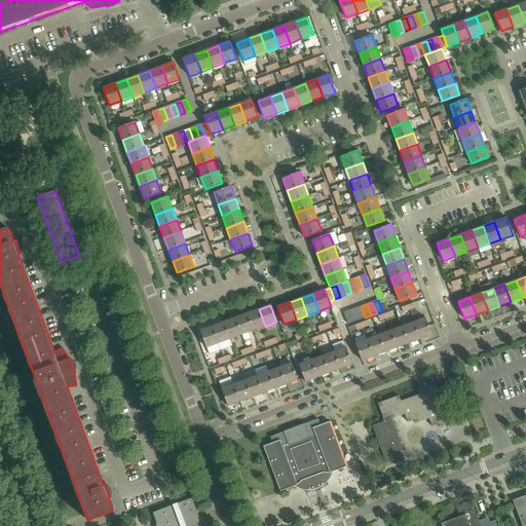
[(355,308),(360,320),(365,317),(361,306),(355,308)]
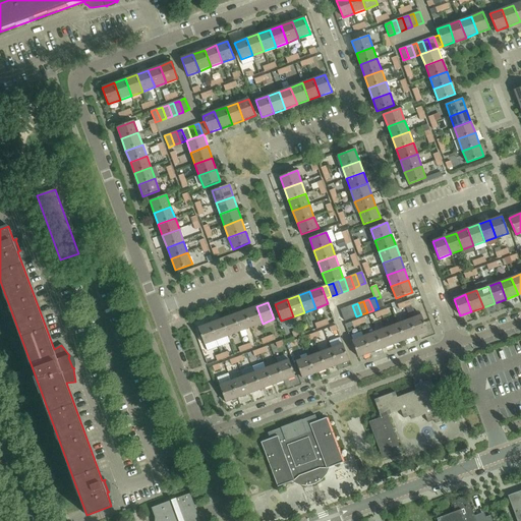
[(356,316),(352,305),(346,307),(350,320),(356,316)]
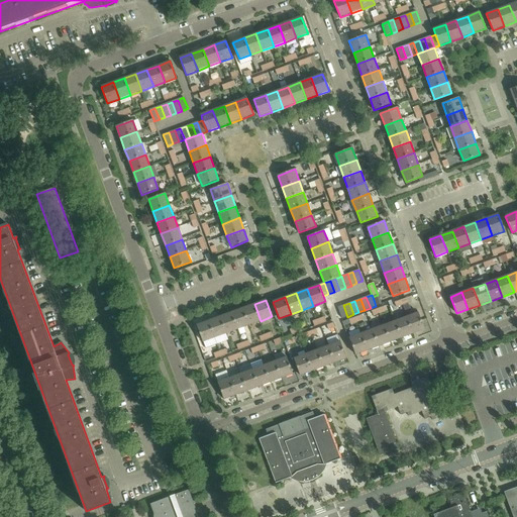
[(254,304),(242,308),(249,325),(261,321),(254,304)]
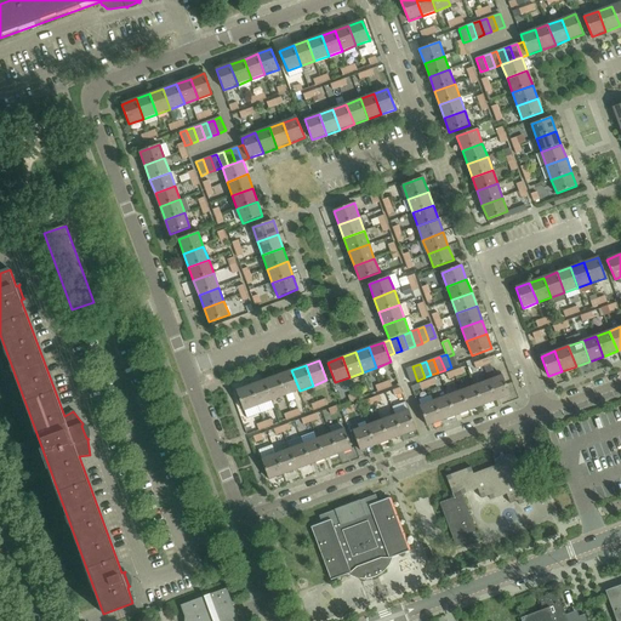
[(412,366),(405,369),(410,383),(417,381),(412,366)]
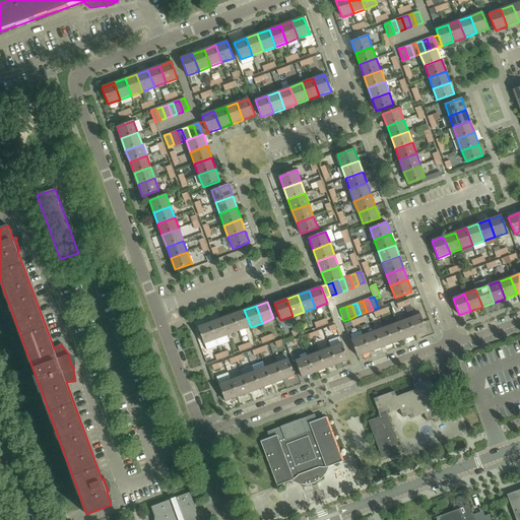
[(239,331),(251,327),(244,310),(233,314),(239,331)]
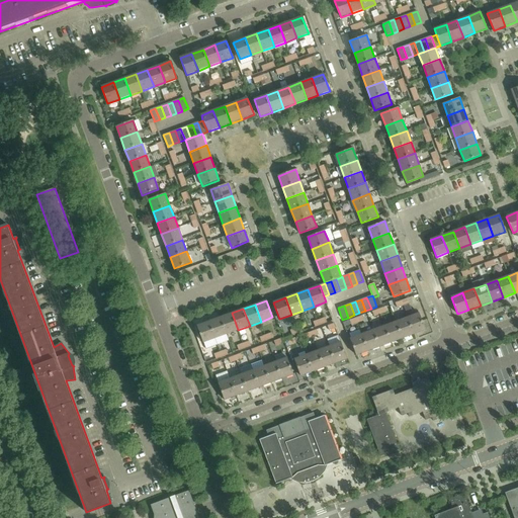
[(232,313),(221,317),(227,334),(238,330),(232,313)]
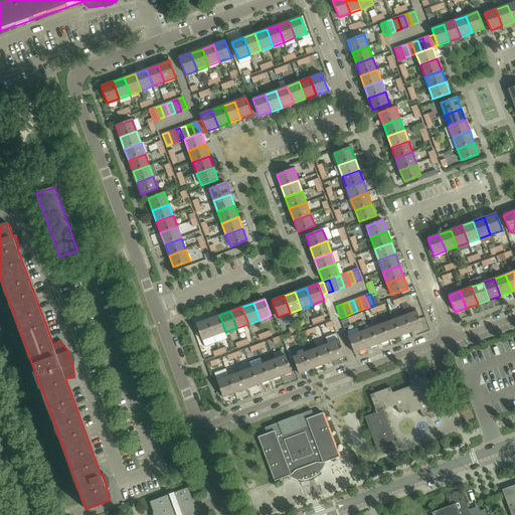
[(404,316),(410,332),(422,328),(416,311),(404,316)]
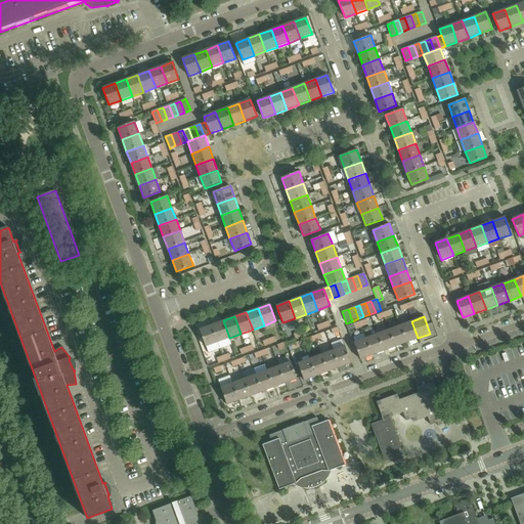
[(223,320),(212,324),(218,342),(229,338),(223,320)]
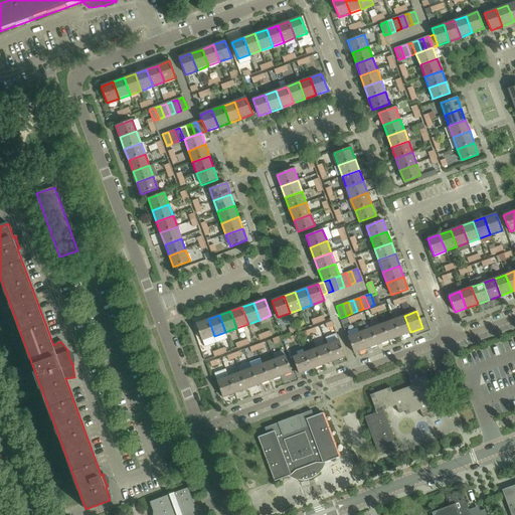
[(404,316),(393,320),(399,336),(410,332),(404,316)]
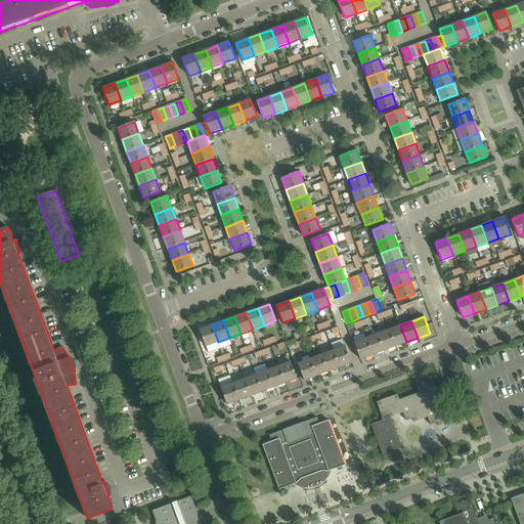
[(218,342),(212,324),(200,330),(206,346),(218,342)]
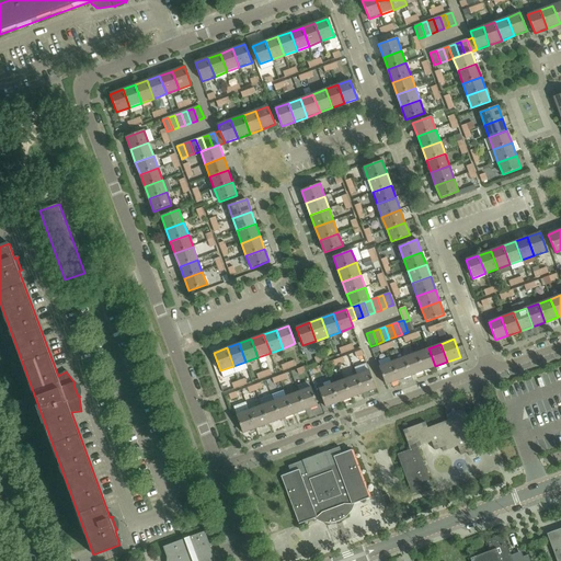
[(423,371),(435,366),(428,348),(416,353),(423,371)]
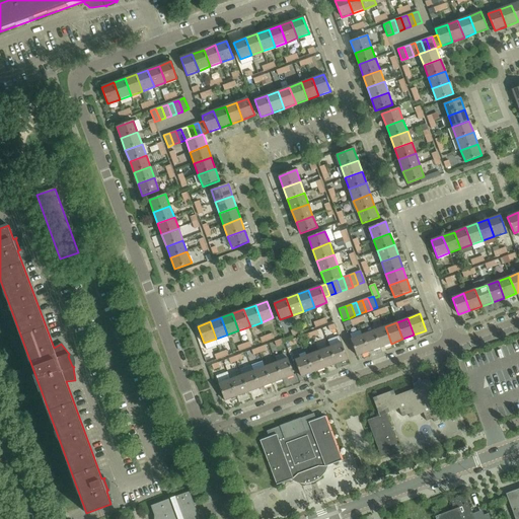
[(385,326),(374,330),(380,348),(391,344),(385,326)]
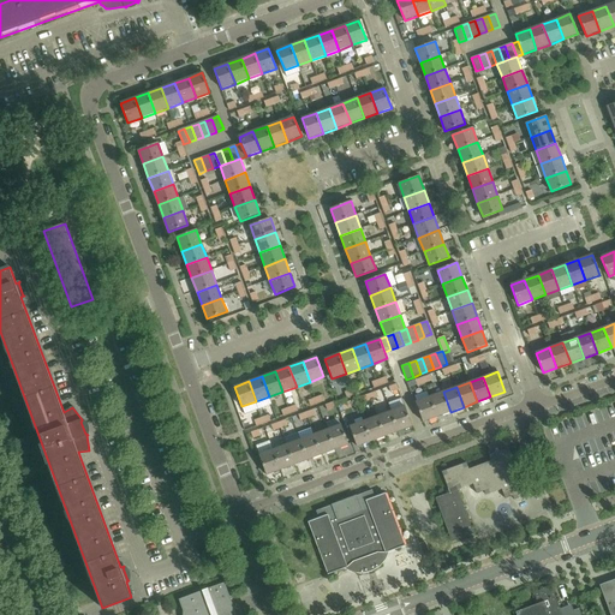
[(436,417),(451,412),(443,392),(429,396),(436,417)]
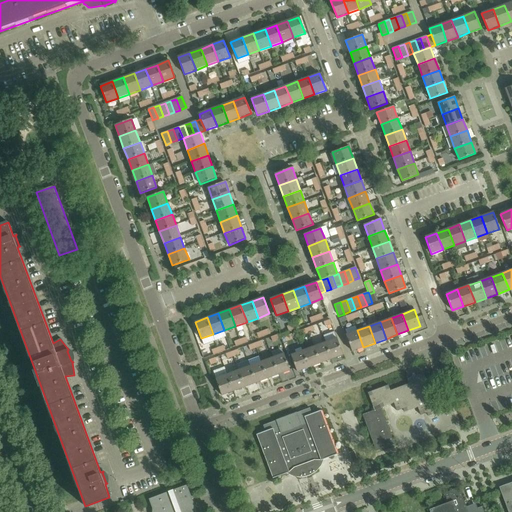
[(346,335),(352,351),(363,347),(357,330),(346,335)]
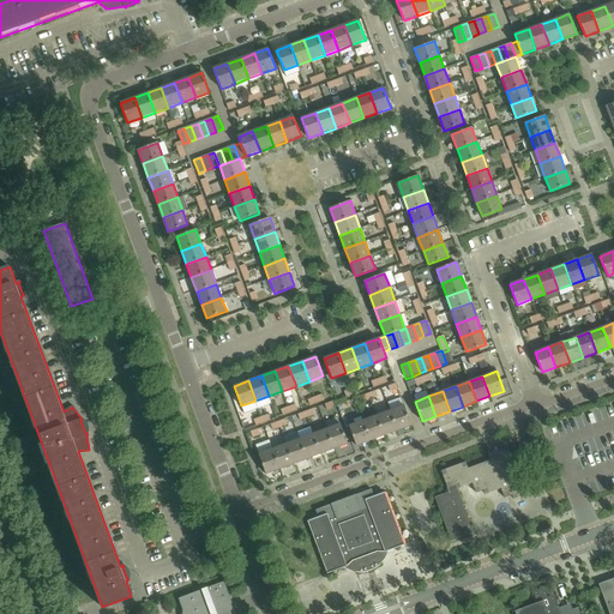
[(403,405),(390,410),(397,431),(411,426),(403,405)]
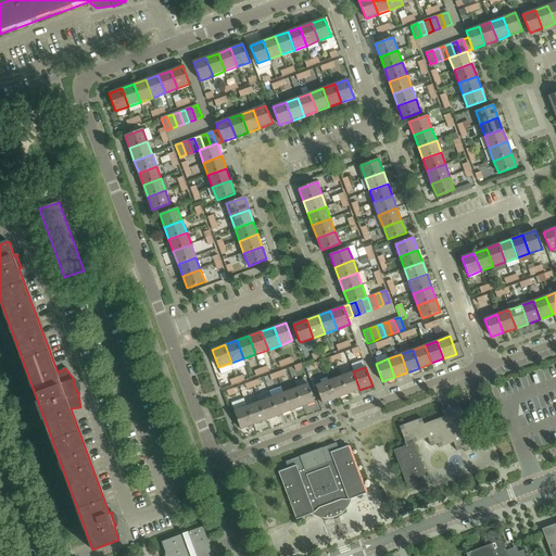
[(348,394),(359,390),(353,371),(341,376),(348,394)]
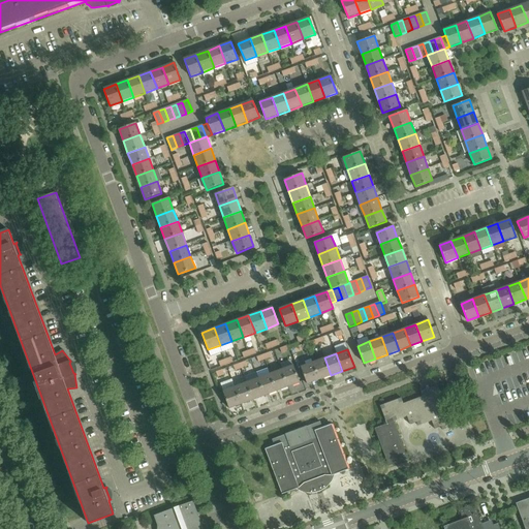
[(324,358),(312,363),(319,379),(331,375),(324,358)]
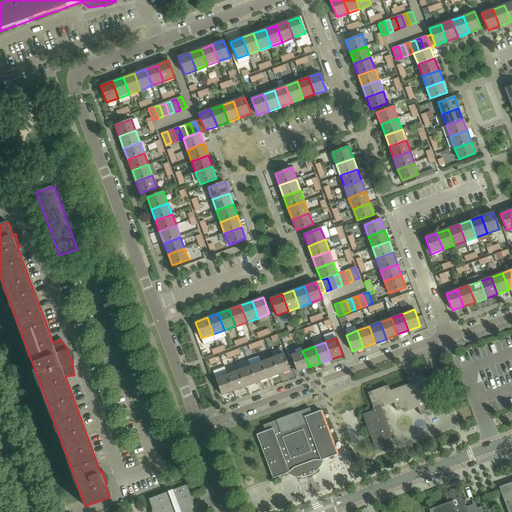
[(297,372),(309,367),(302,351),(291,355),(297,372)]
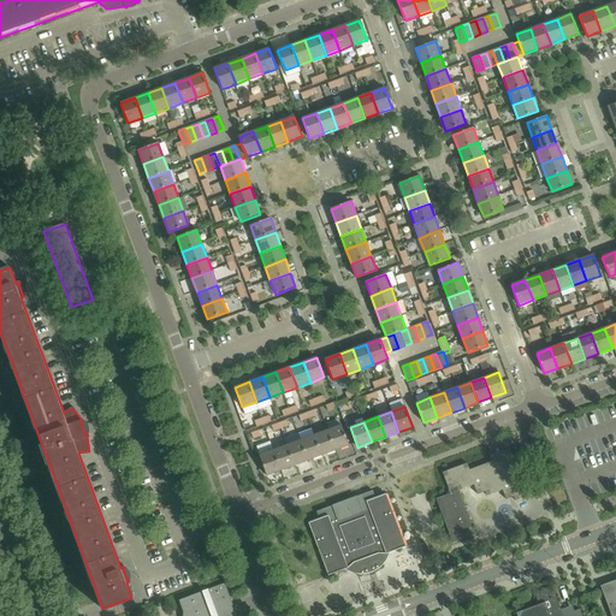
[(342,425),(327,431),(335,450),(349,445),(342,425)]
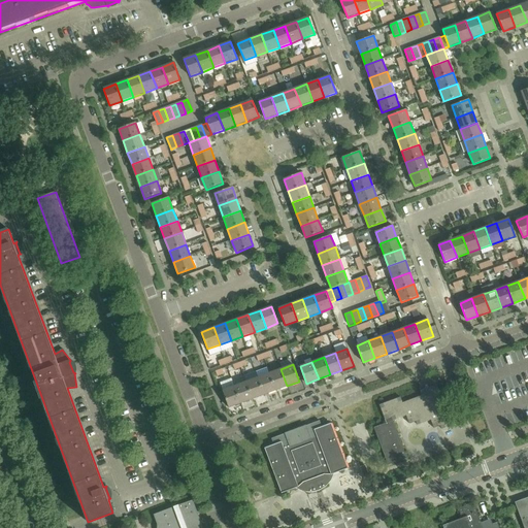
[(275,390),(287,386),(281,369),(269,373),(275,390)]
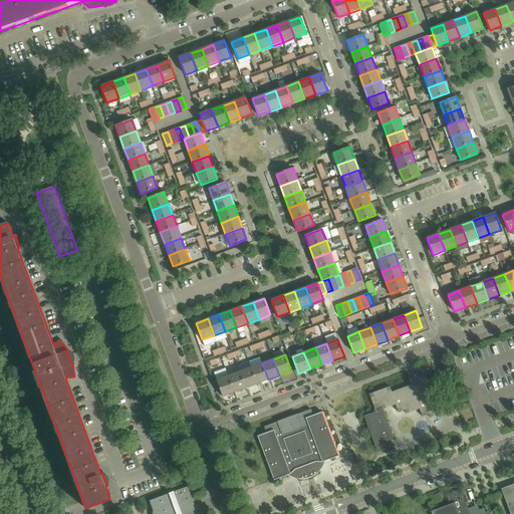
[(262,363),(251,367),(257,384),(268,379),(262,363)]
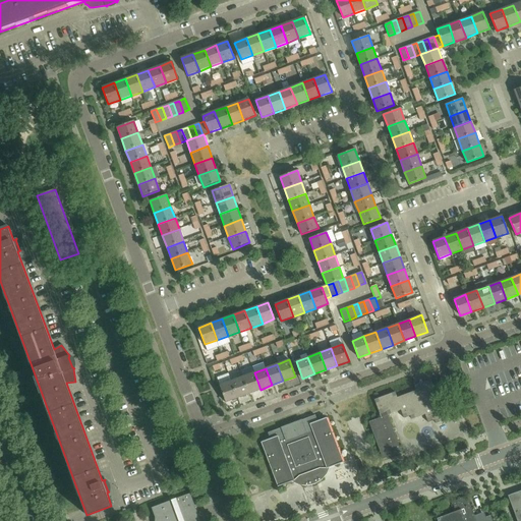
[(249,394),(261,390),(254,372),(243,377),(249,394)]
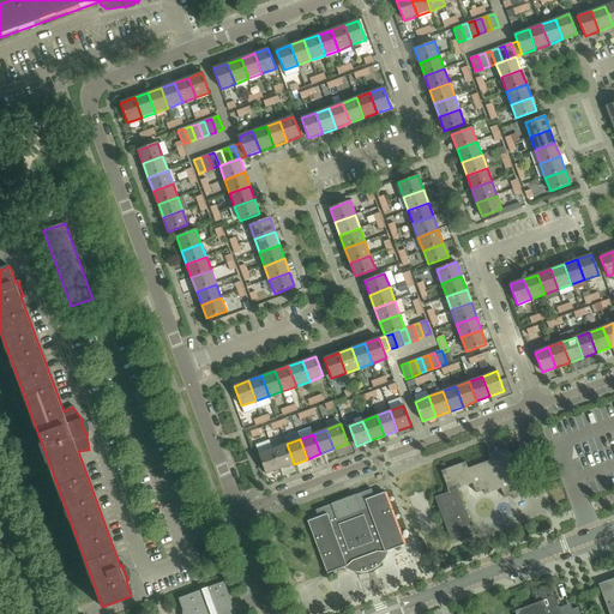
[(259,452),(272,447),(270,440),(257,445),(259,452)]
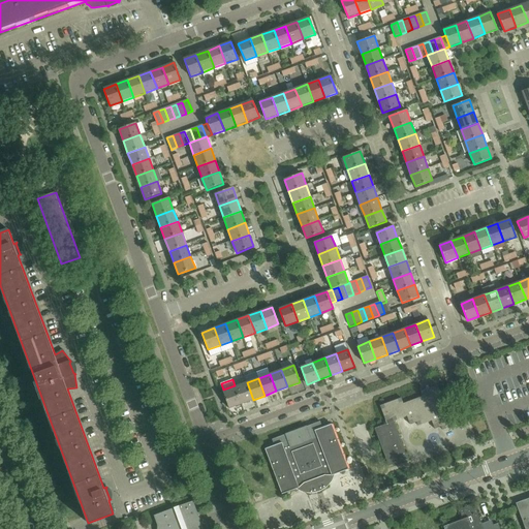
[(247,382),(235,386),(241,404),(253,400),(247,382)]
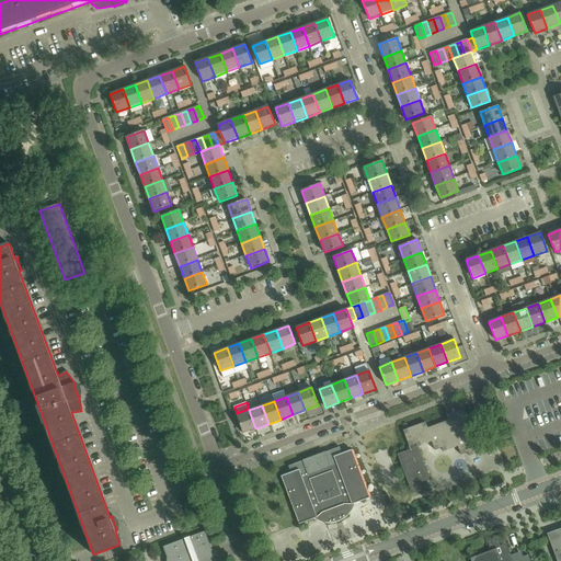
[(433,487),(424,461),(418,447),(432,442),(435,450),(443,447),(444,451),(458,446),(461,455),(468,453),(470,456),(485,450),(478,431),(467,435),(466,430),(471,427),(464,409),(454,412),(446,415),(448,421),(428,428),(426,422),(403,431),(411,449),(398,454),(412,494),(433,487)]
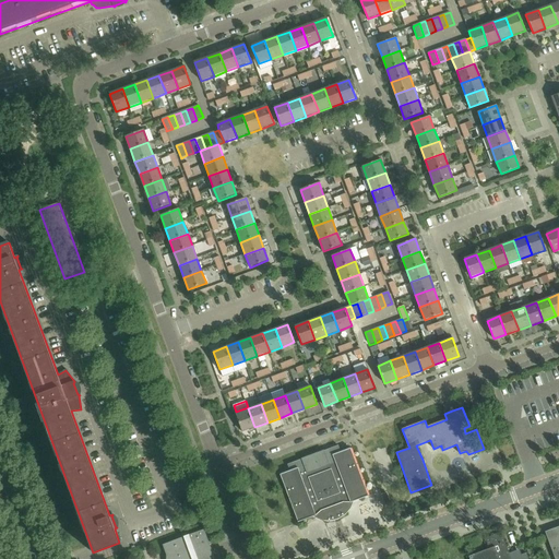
[(242,431),(254,427),(248,408),(236,414),(242,431)]
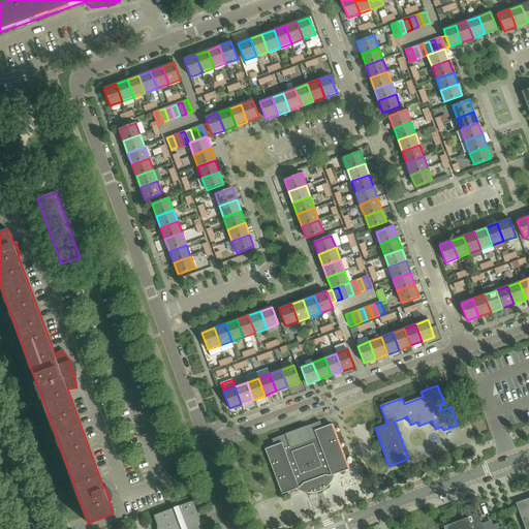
[(328,483),(330,480),(332,476),(348,469),(347,469),(331,425),(332,425),(332,424),(321,428),(319,423),(320,422),(310,426),(307,427),(272,439),(272,440),(273,439),(275,445),(265,448),(266,449),(282,494),(282,495),(299,488),(303,490),(306,491),(307,493),(308,493),(310,494),(317,493),(320,491),(327,487),(329,485),(328,483)]
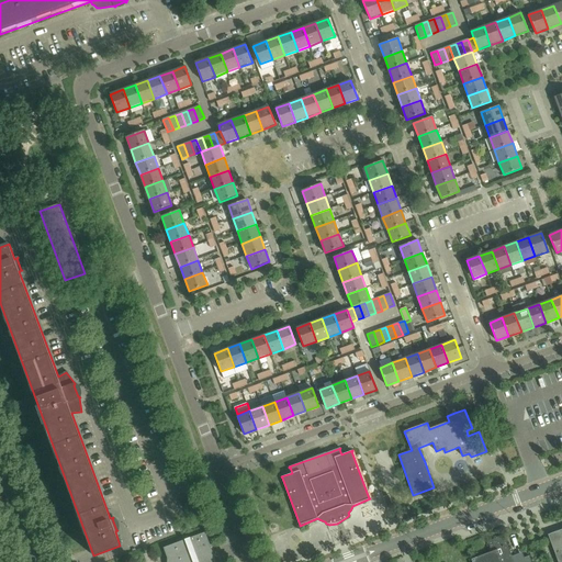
[(389,496),(383,497),(389,509),(392,519),(396,518),(389,496)]
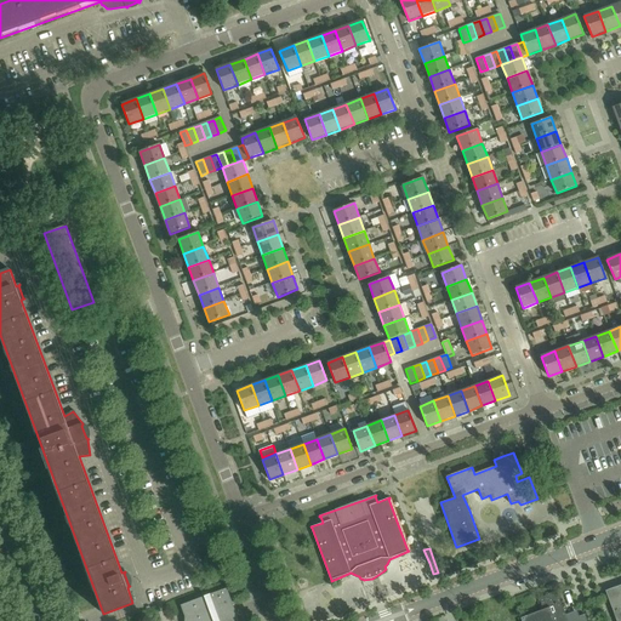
[(620,620),(620,585),(605,591),(615,620),(620,620)]
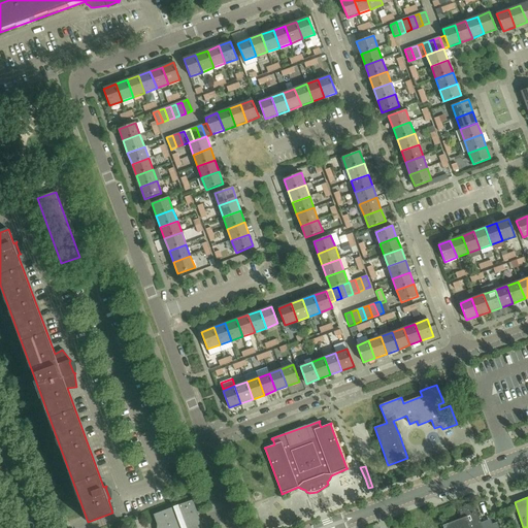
[(202,527),(193,500),(177,505),(154,515),(157,524),(157,526),(157,527),(202,527)]
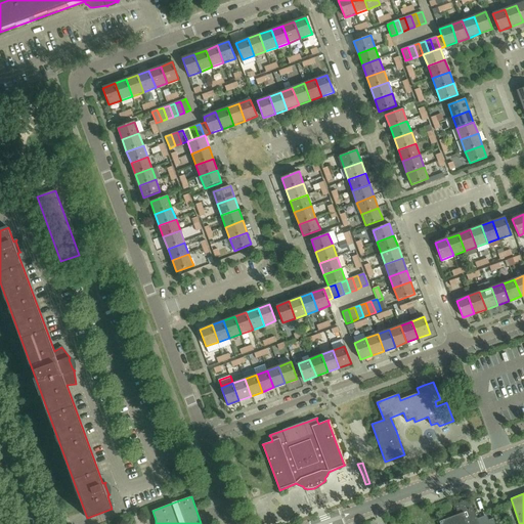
[(495,523),(494,519),(479,523),(471,499),(454,505),(459,515),(439,522),(439,523),(495,523)]
